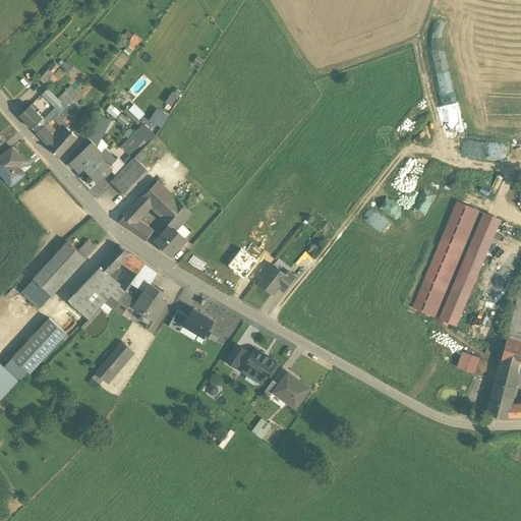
[(136,35),(126,45),(133,51),(142,41),(136,35)]
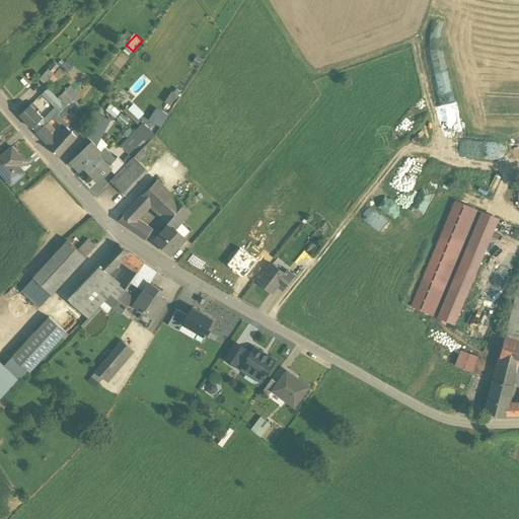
[(68,60),(62,67),(74,78),(80,72),(68,60)]
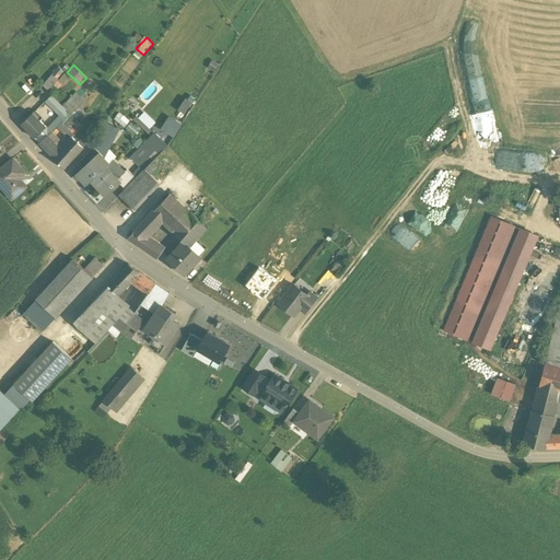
[(43,83),(50,91),(67,72),(60,66),(43,83)]
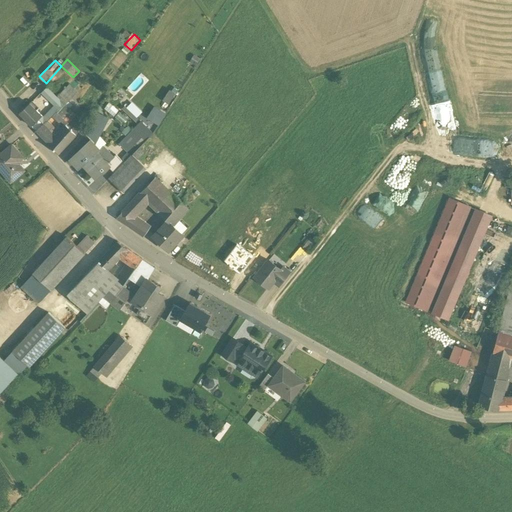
[(70,84),(57,98),(65,105),(67,104),(68,104),(79,93),(70,84)]
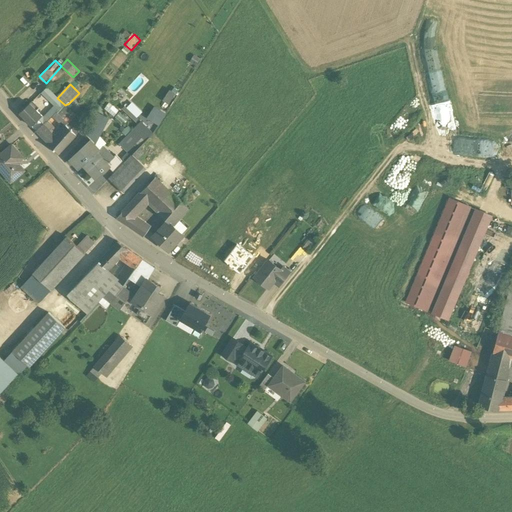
[(47,88),(38,96),(41,98),(45,102),(52,93),(47,88)]
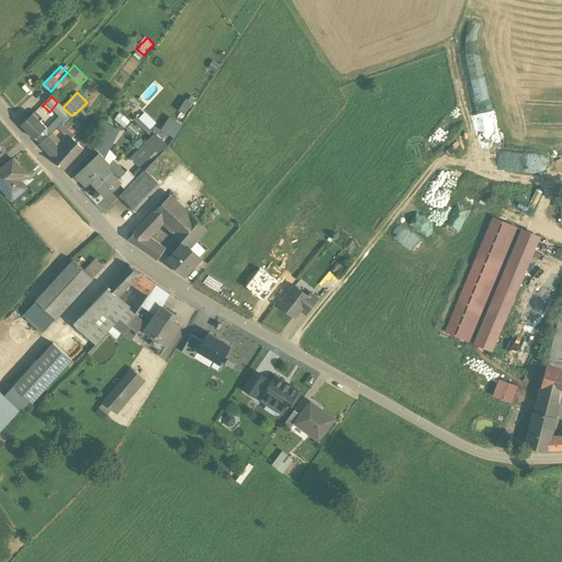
[(63,108),(57,102),(49,112),(57,120),(62,124),(62,123),(63,124),(64,124),(71,115),(63,108)]
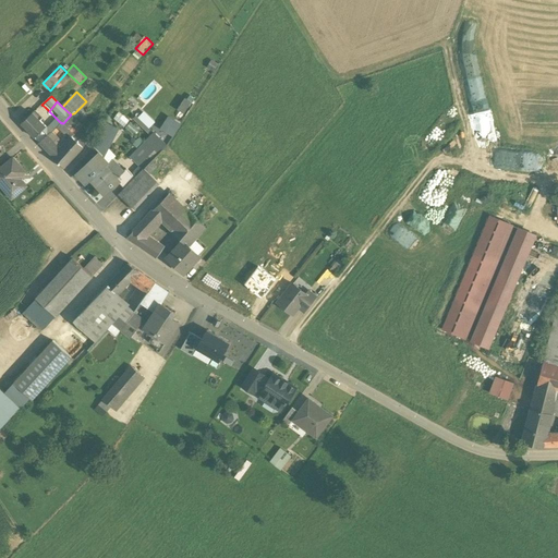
[(150,128),(156,122),(145,111),(140,117),(150,128)]
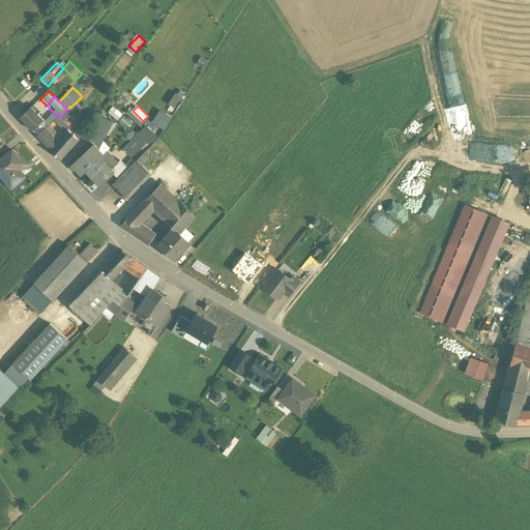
[(110,113),(118,121),(124,115),(115,107),(110,113)]
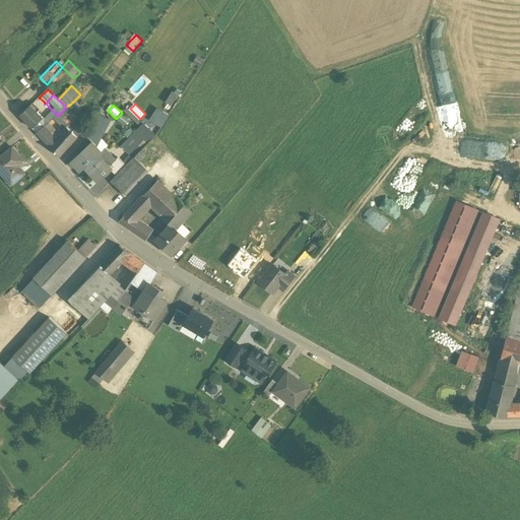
[(43,119),(30,106),(20,116),(33,129),(43,119)]
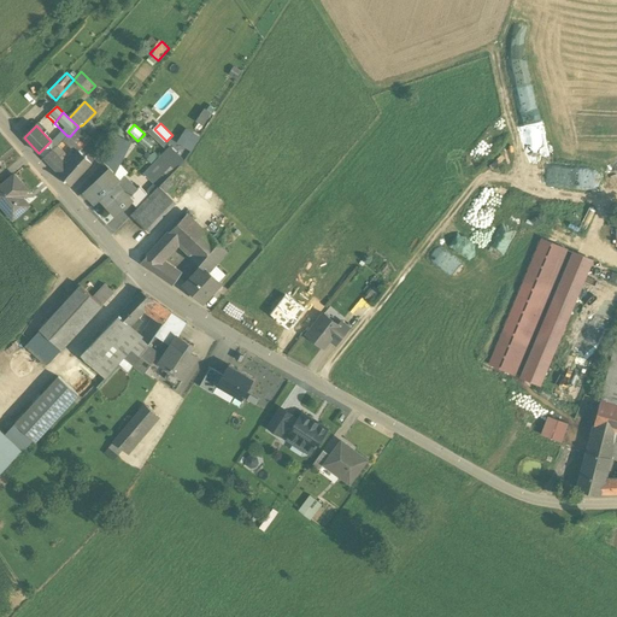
[(68,141),(80,152),(87,159),(99,146),(92,140),(94,137),(82,125),(81,125),(78,127),(70,136),(71,137),(68,141)]
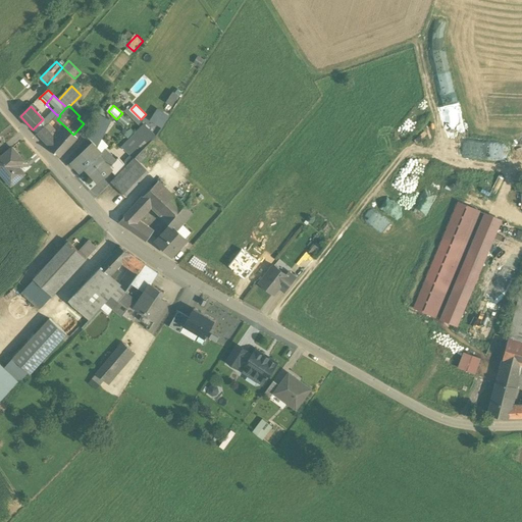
[(53,111),(44,120),(48,124),(57,115),(53,111)]
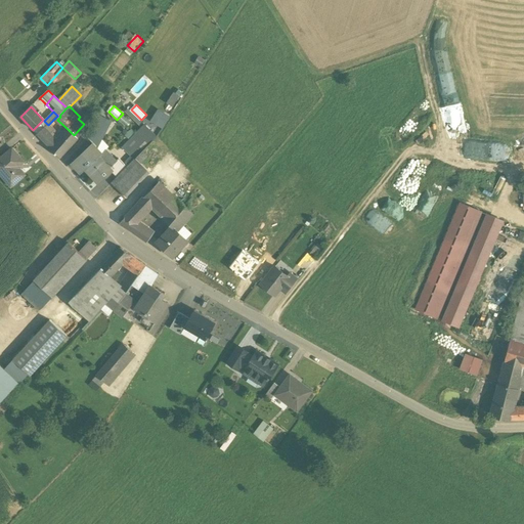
[(115,124),(98,114),(86,136),(100,150),(115,124)]
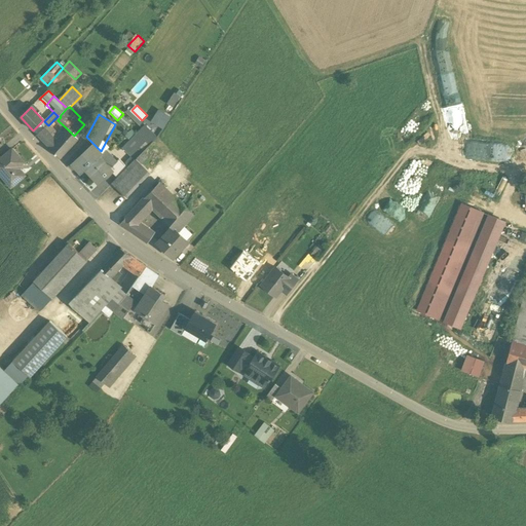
[(58,116),(48,125),(50,128),(58,120),(61,117),(60,116),(59,116),(58,115),(58,116)]
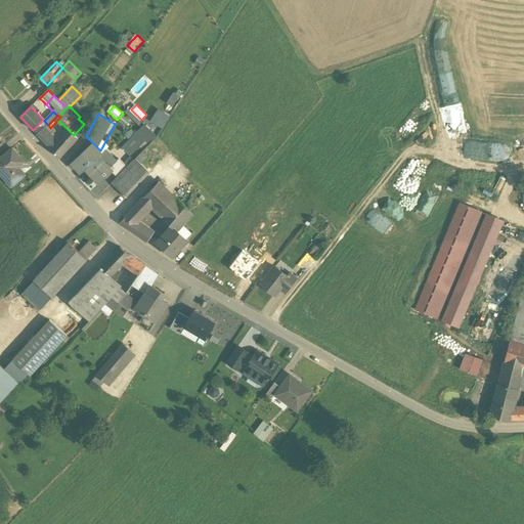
[(124,116),(119,123),(128,130),(133,123),(124,116)]
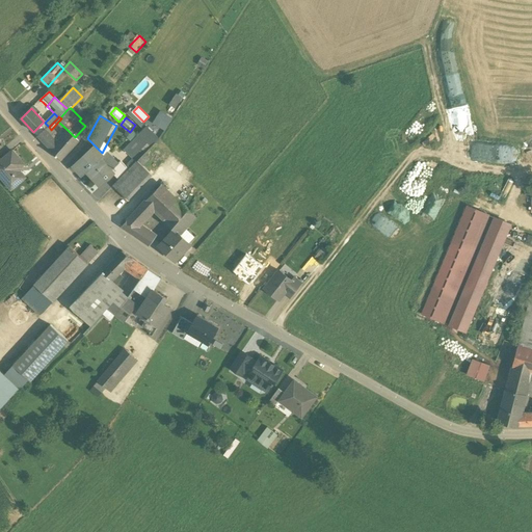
[(55,141),(44,130),(37,136),(60,160),(74,147),(63,136),(58,141),(56,139),(55,141)]
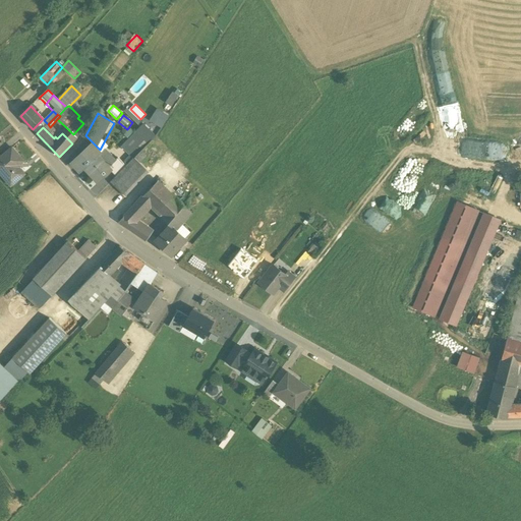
[(148,127),(142,132),(152,140),(156,135),(148,127)]
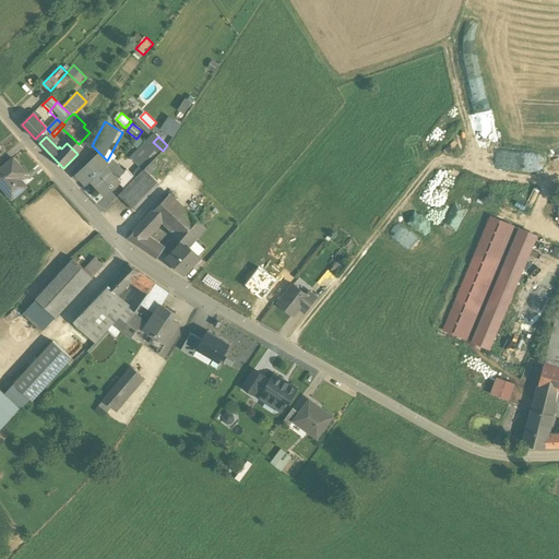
[(79,144),(72,138),(67,143),(78,154),(83,149),(79,144)]
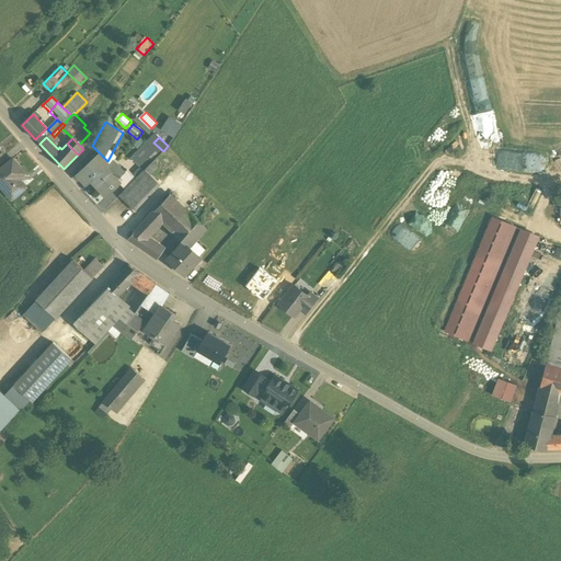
[(153,142),(150,139),(139,151),(149,160),(152,162),(163,151),(153,142)]
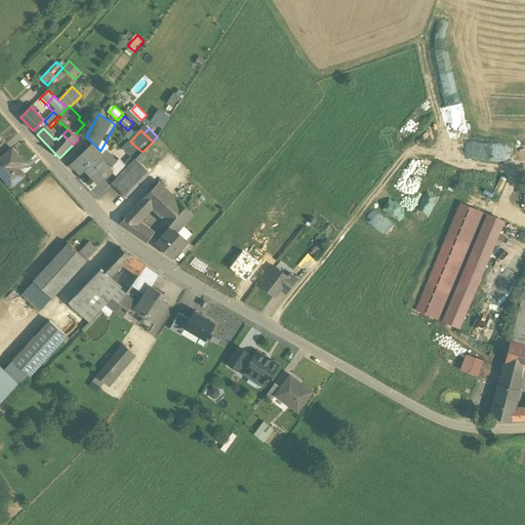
[(139,150),(130,142),(124,149),(132,157),(139,150)]
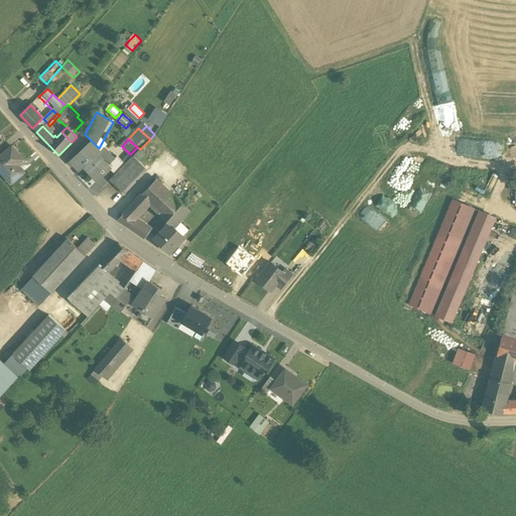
[(91,142),(78,154),(78,155),(72,161),(80,169),(84,166),(97,180),(110,168),(111,168),(108,165),(99,155),(97,153),(100,151),(91,142)]
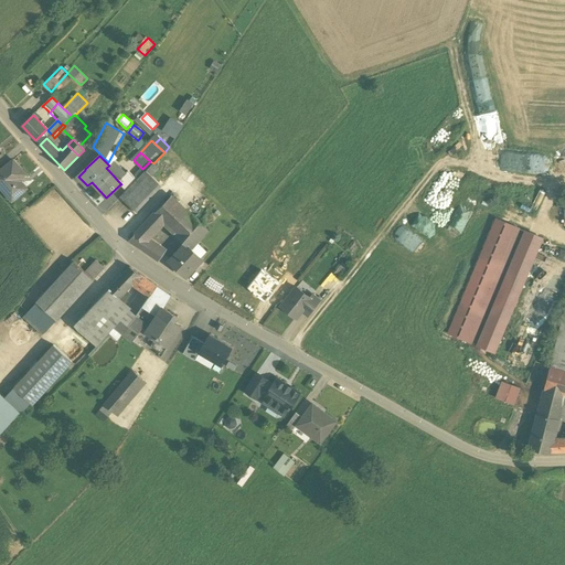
[(2,170),(0,171),(0,188),(12,202),(27,189),(21,182),(21,178),(25,174),(13,160),(2,170)]
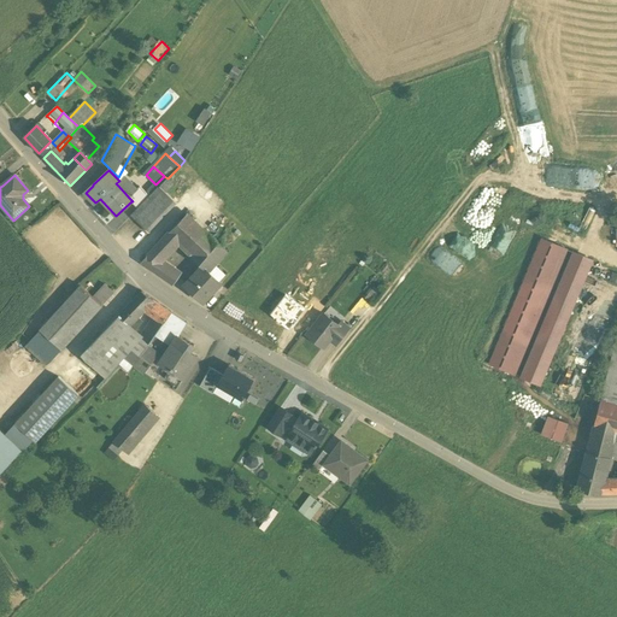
[(156,184),(146,194),(150,198),(159,187),(164,182),(168,178),(164,176),(156,184)]
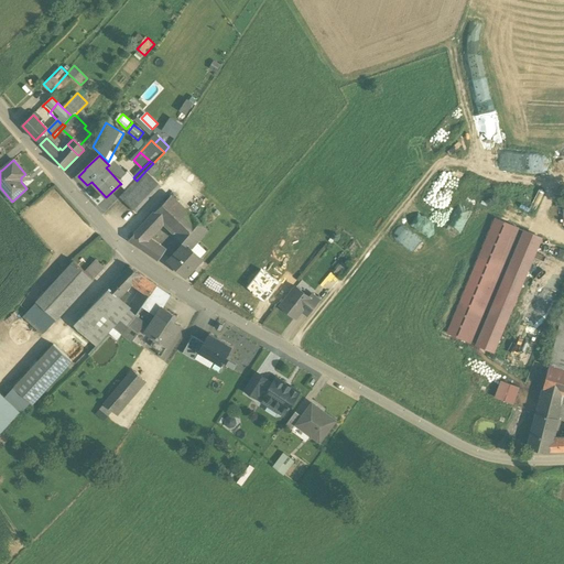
[(125,175),(114,163),(108,170),(118,181),(125,175)]
